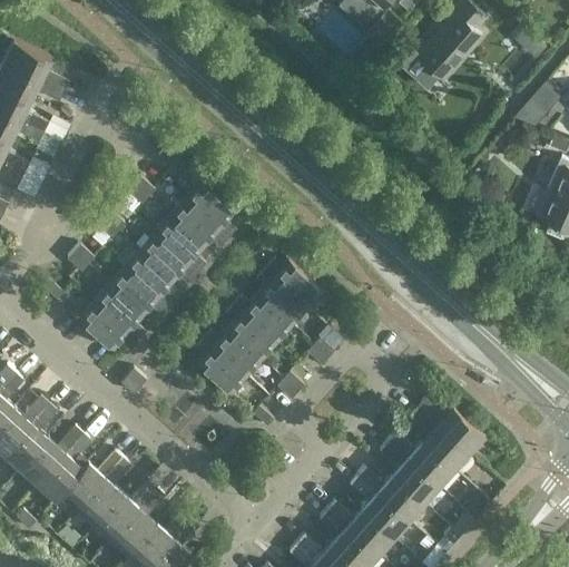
[(342,0),(337,6),(362,28),(386,0),(342,0)]
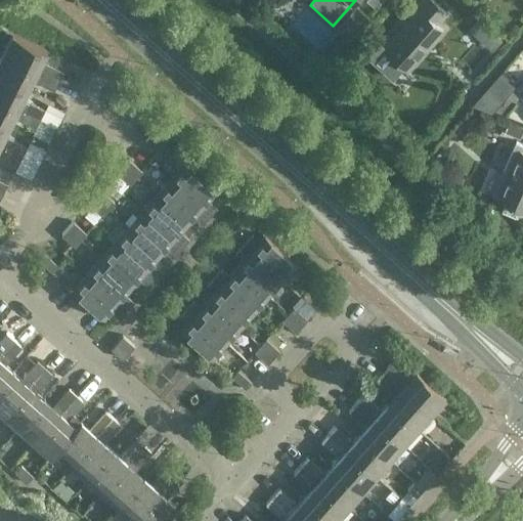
[(379,47),(367,60),(391,81),(402,69),(406,73),(441,34),(434,27),(445,15),(428,0),(423,0),(413,10),(418,13),(384,51),(379,47)]
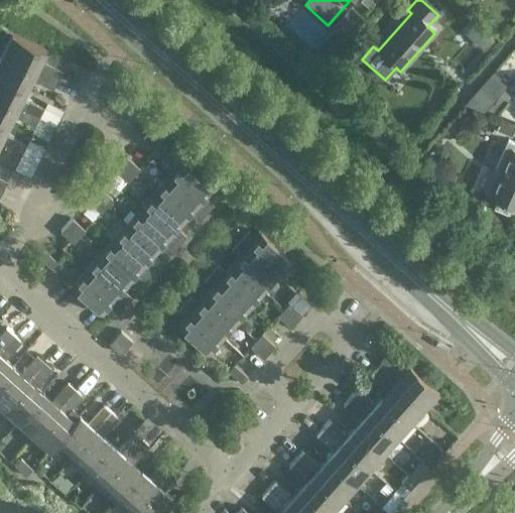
[(44,52),(10,35),(1,54),(56,82),(61,73),(39,61),(44,52)]
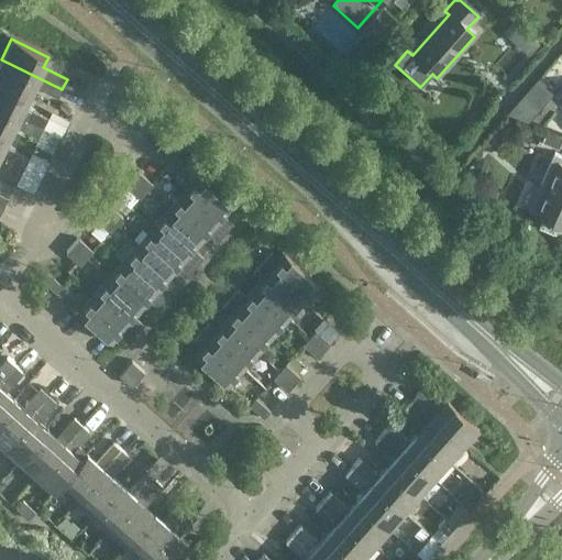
[(62,89),(1,59),(0,61),(0,84),(28,98),(33,87),(57,99),(62,89)]
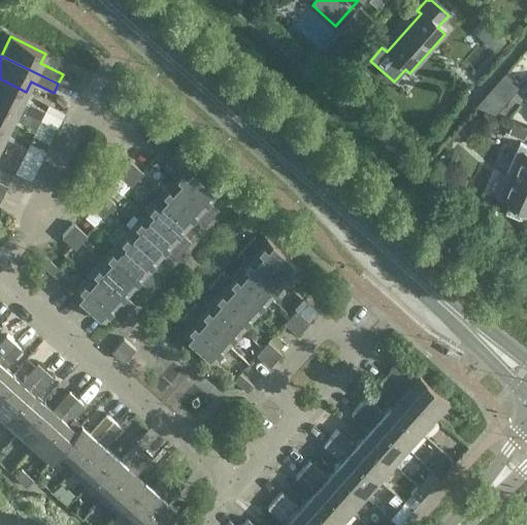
[(502,110),(521,89),(505,74),(475,109),(496,118),(502,110)]
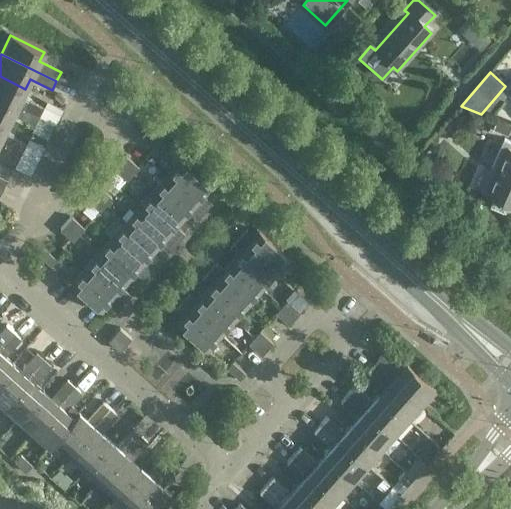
[(25,89),(0,76),(0,99),(38,118),(43,108),(21,97),(25,89)]
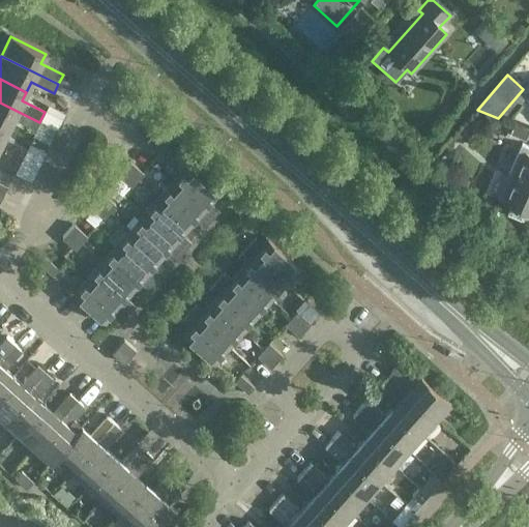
[(39,122),(0,103),(0,125),(7,129),(12,119),(35,130),(39,122)]
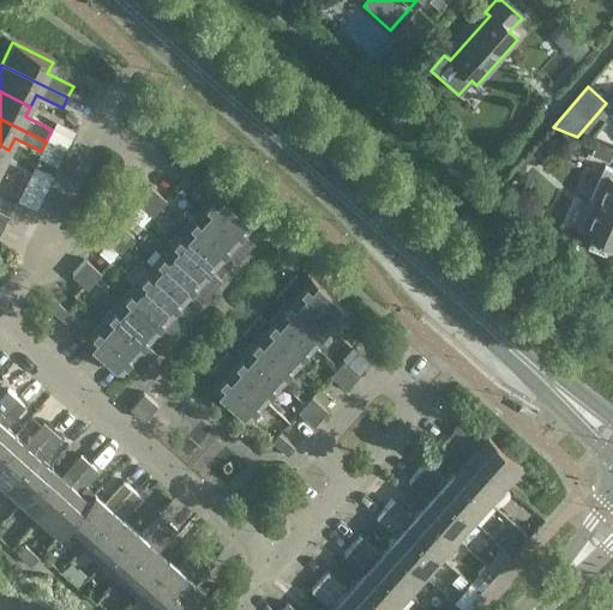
[(590,143),(577,137),(572,145),(587,151),(590,143)]
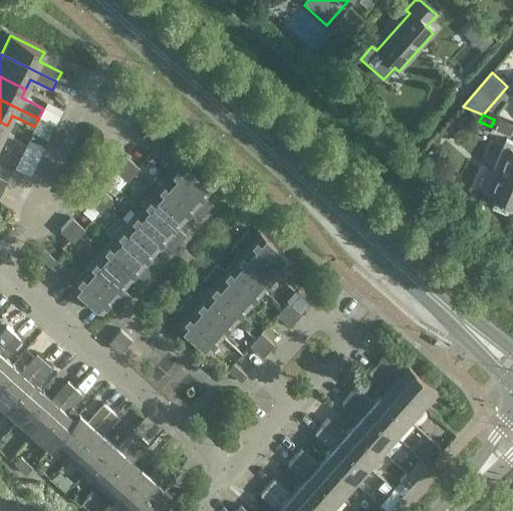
[(7,125),(0,121),(0,145),(20,155),(24,146),(3,135),(7,125)]
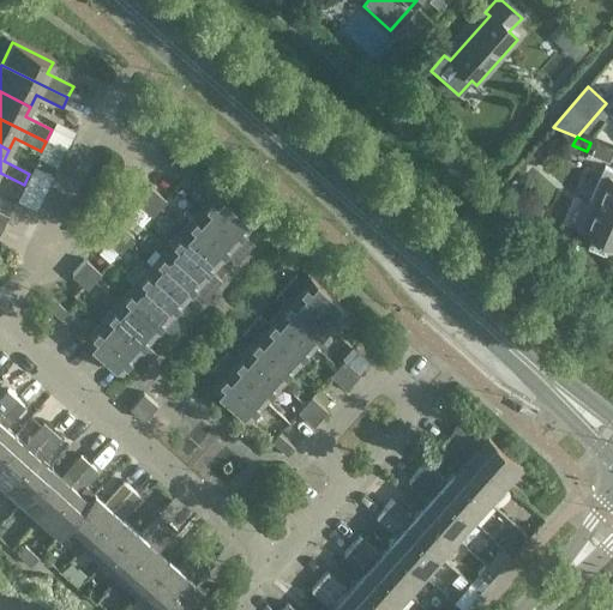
[(612,155),(612,153),(596,148),(592,159),(610,167),(612,155)]
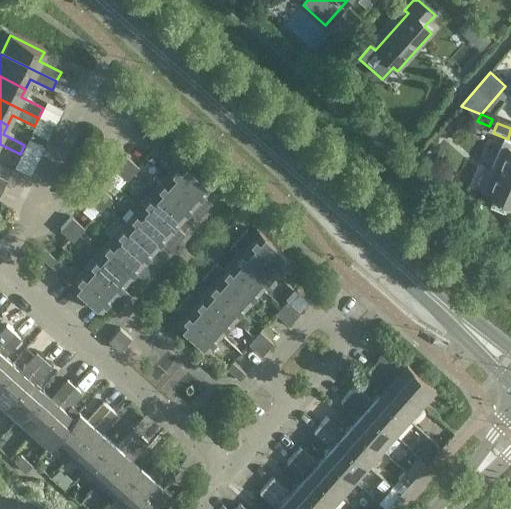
[(147,133),(140,140),(153,151),(160,144),(147,133)]
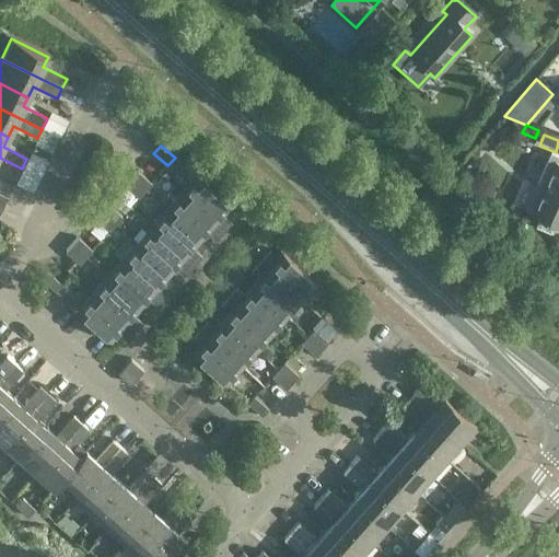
[(528,210),(542,217),(537,228),(554,235),(556,230),(558,230),(558,155),(551,153),(537,186),(538,186),(528,210)]
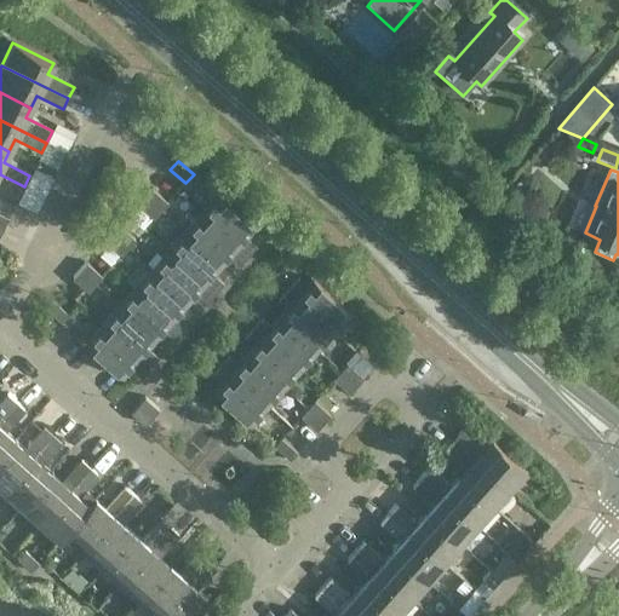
[(24,186),(0,174),(0,188),(19,197),(24,186)]
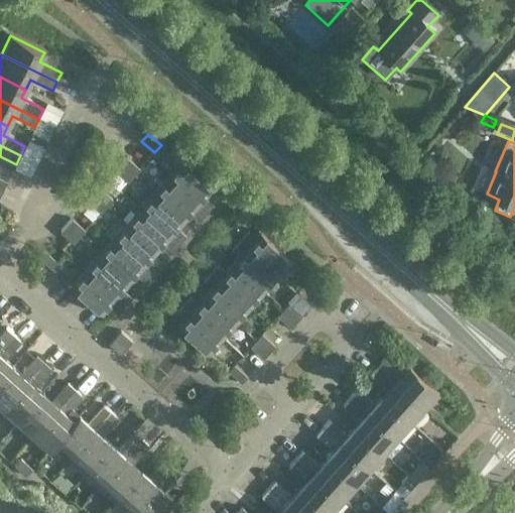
[(119,165),(132,177),(139,170),(126,158),(119,165)]
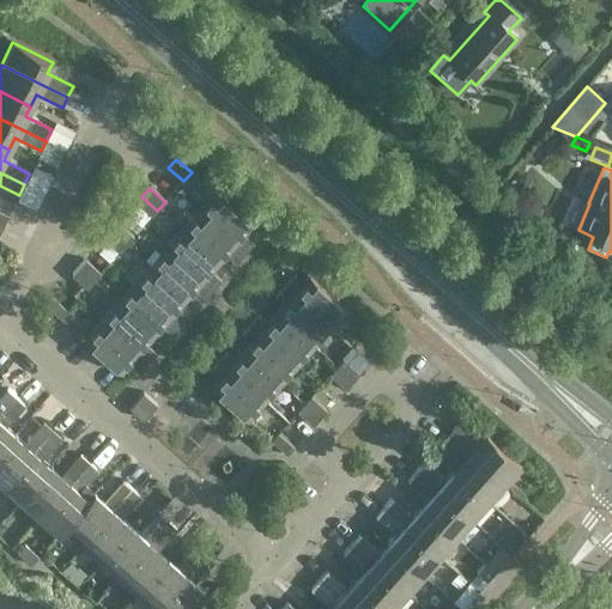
[(214,195),(198,214),(244,256),(253,245),(244,237),(252,229),(214,195)]
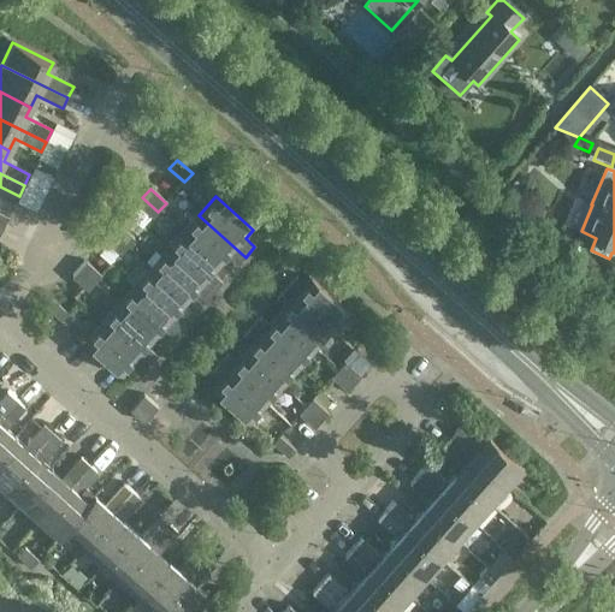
[(142,197),(136,205),(152,219),(158,212),(142,197)]
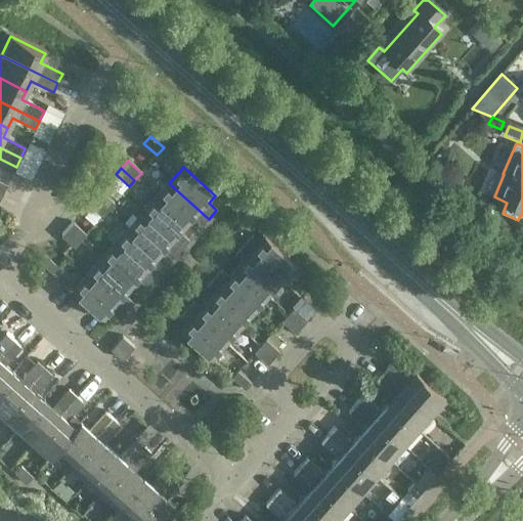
[(209,219),(169,183),(155,199),(187,227),(194,219),(203,226),(209,219)]
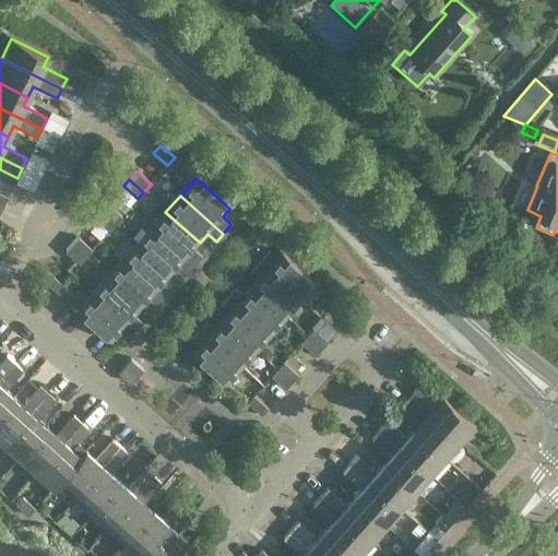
[(99,213),(114,226),(121,217),(107,205),(99,213)]
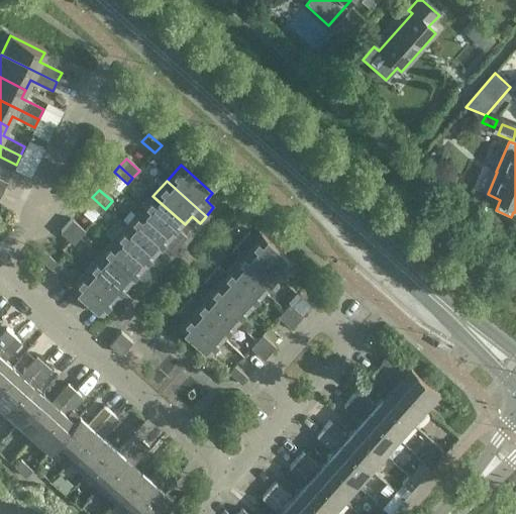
[(185,224),(152,196),(138,211),(179,246),(186,238),(178,231),(185,224)]
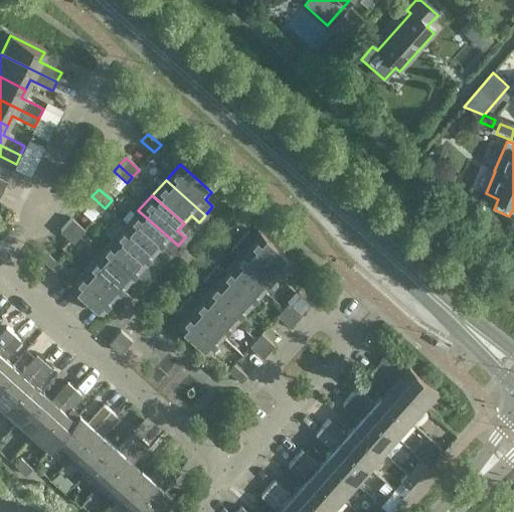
[(92,196),(87,202),(100,214),(105,208),(92,196)]
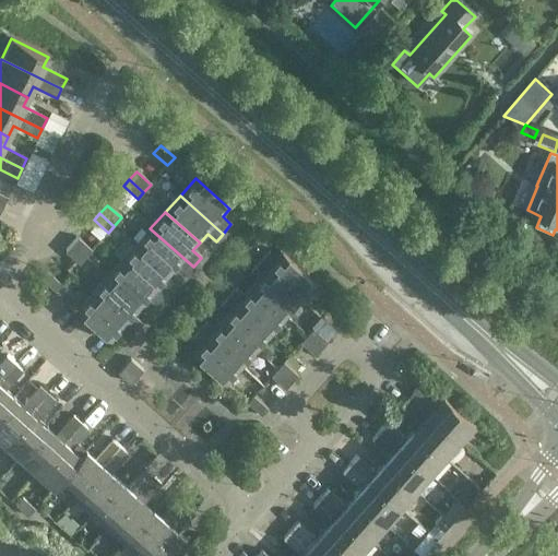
[(96,227),(91,223),(85,229),(90,234),(96,227)]
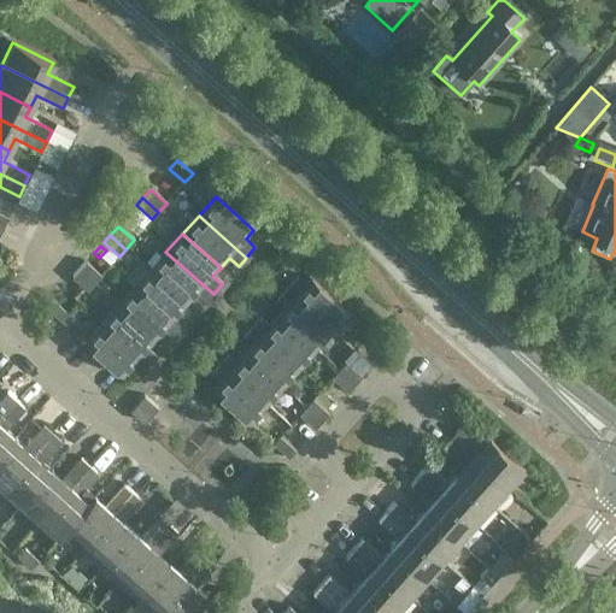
[(213,294),(165,252),(150,270),(187,305),(197,294),(206,302),(213,294)]
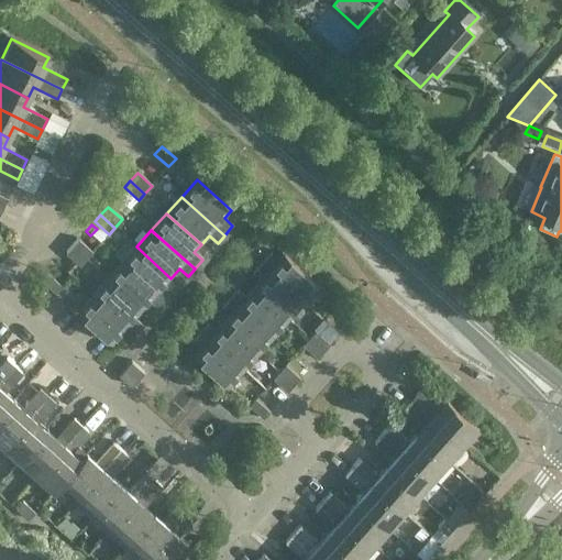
[(70,248),(85,261),(92,253),(78,240),(70,248)]
